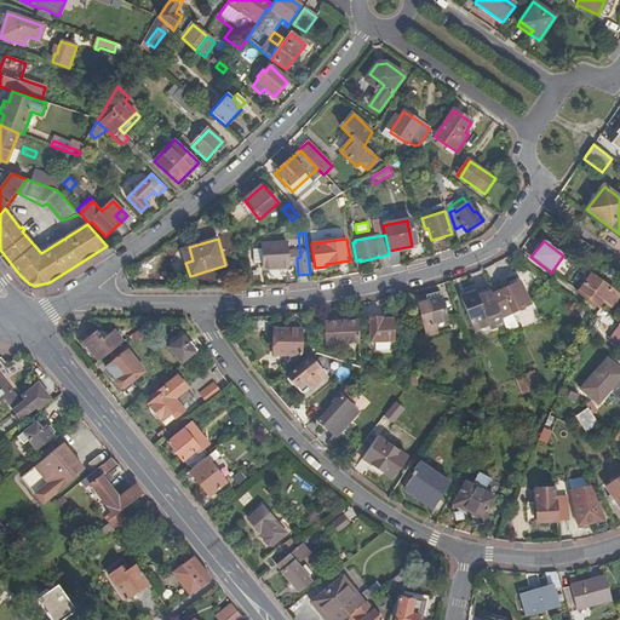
[(264,268),(288,267),(287,244),(263,245),(264,268)]
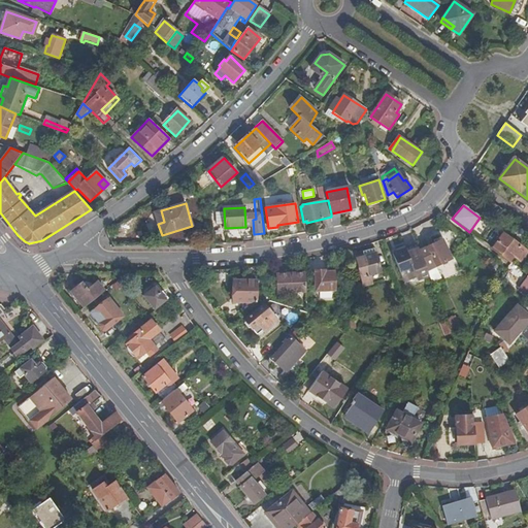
[(164,222),(161,210),(155,212),(158,224),(164,222)]
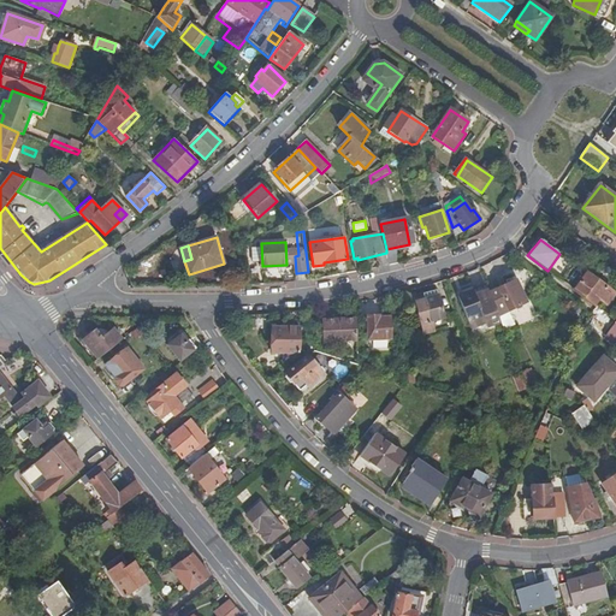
[(590,247),(580,259),(592,267),(602,255),(590,247)]
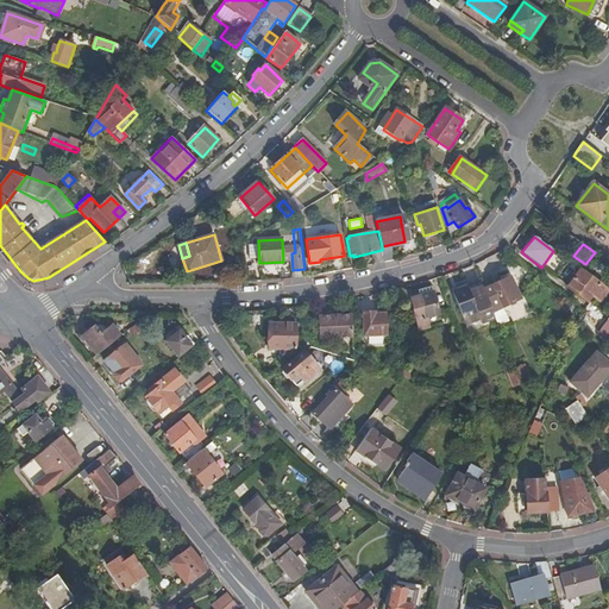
[(396,248),(382,250),(385,262),(399,258),(396,248)]
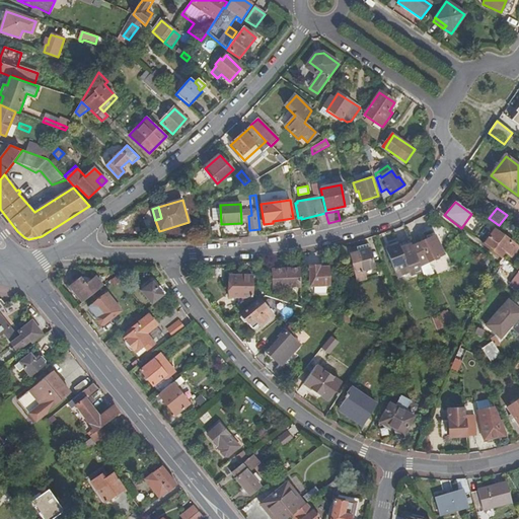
[(473,218),(464,230),(474,237),(484,225),(473,218)]
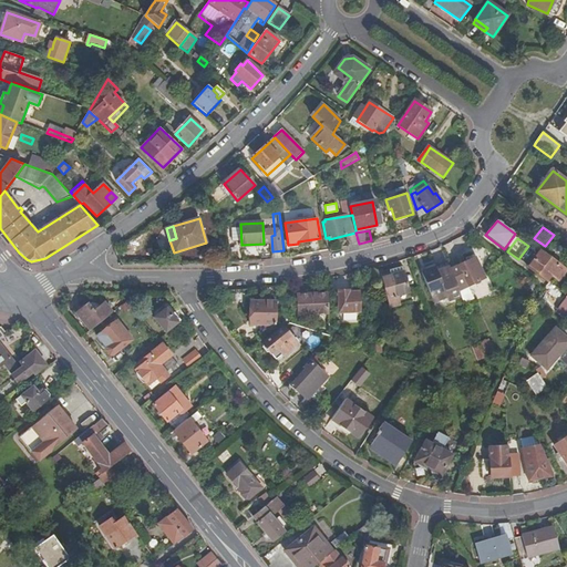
[(566,270),(542,251),(529,267),(547,280),(547,281),(552,275),(560,281),(566,271),(566,270)]
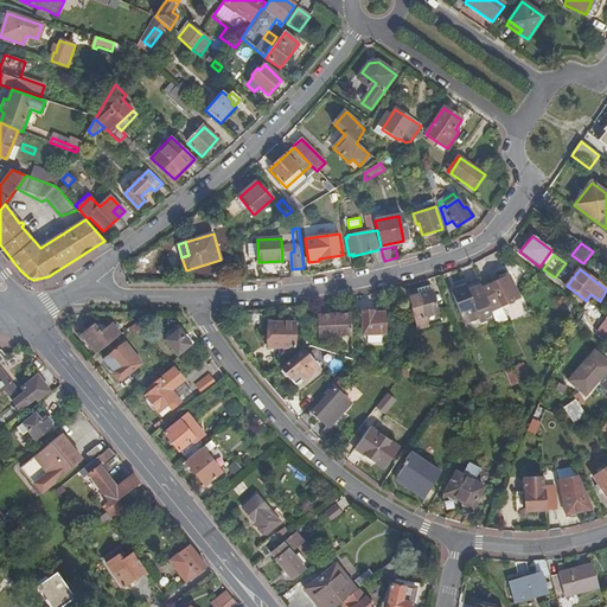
[(500,280),(483,289),(492,312),(518,298),(508,276),(504,279),(500,280)]
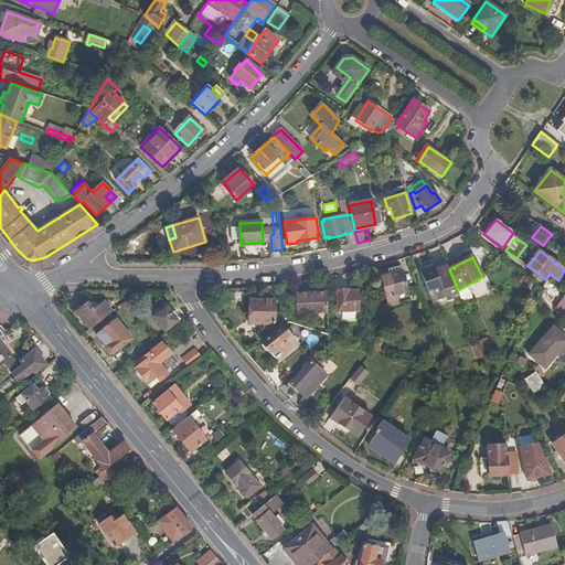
[(447,263),(430,268),(433,274),(448,267),(447,263)]
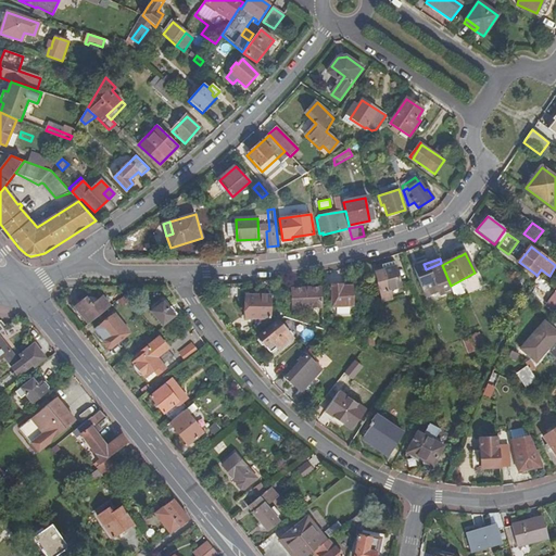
[(441,297),(453,292),(451,286),(442,265),(441,263),(426,269),(424,264),(415,268),(426,299),(440,292),(441,297)]
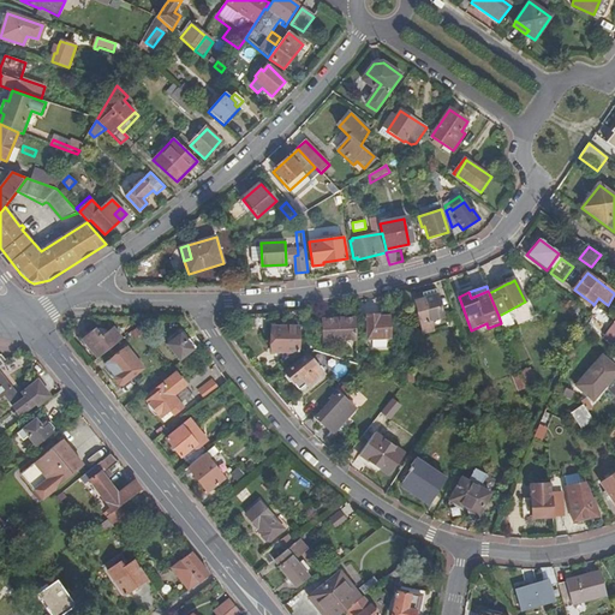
[(445,318),(437,296),(429,299),(428,293),(424,294),(425,300),(416,303),(424,335),(434,332),(431,322),(445,318)]
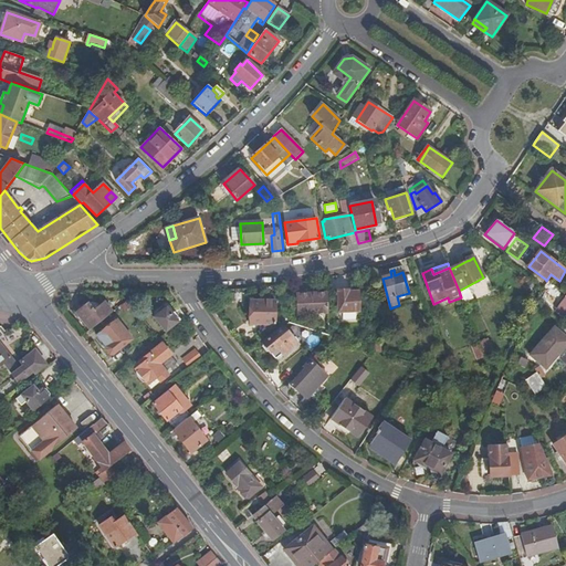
[(338,291),(339,313),(360,312),(359,293),(349,293),(349,291),(338,291)]
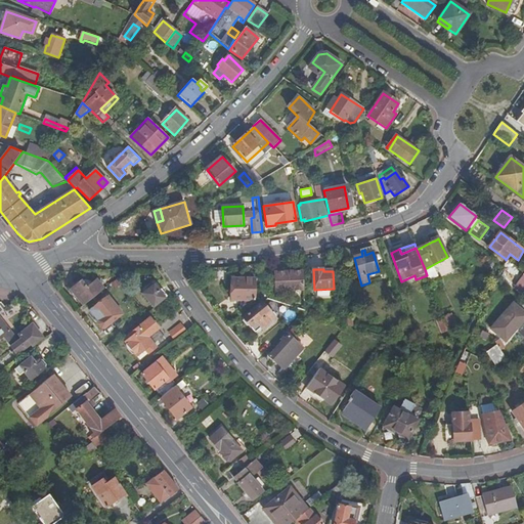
[(276,290),(304,290),(303,270),(275,271),(276,290)]
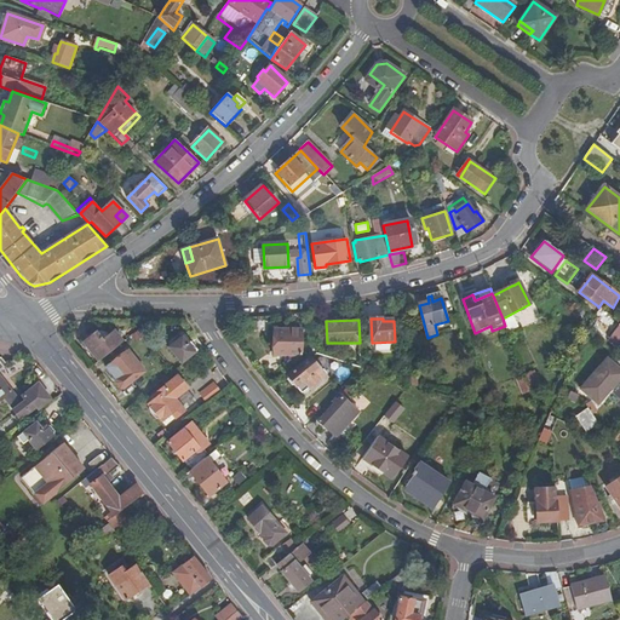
[(619,346),(619,320),(608,339),(619,346)]
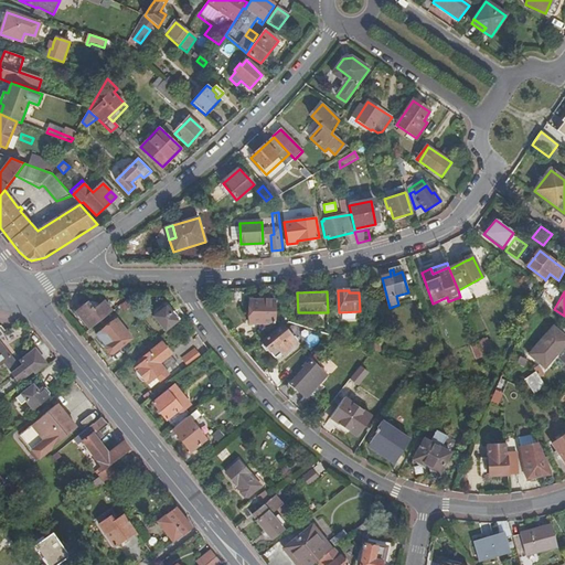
[(251,324),(274,323),(275,300),(252,300),(251,324)]
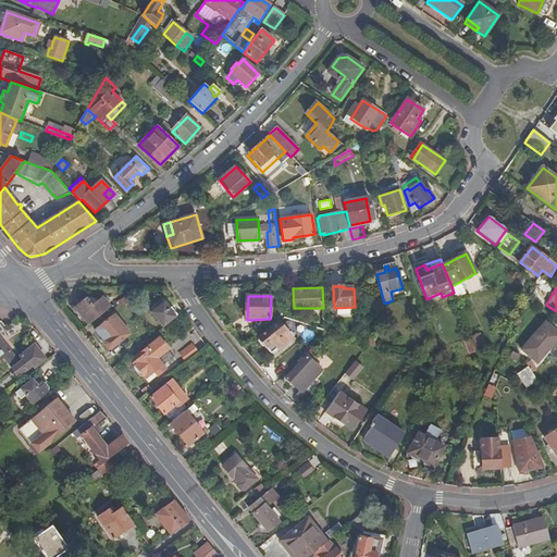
[(88,324),(110,308),(102,298),(91,307),(86,300),(75,308),(88,324)]
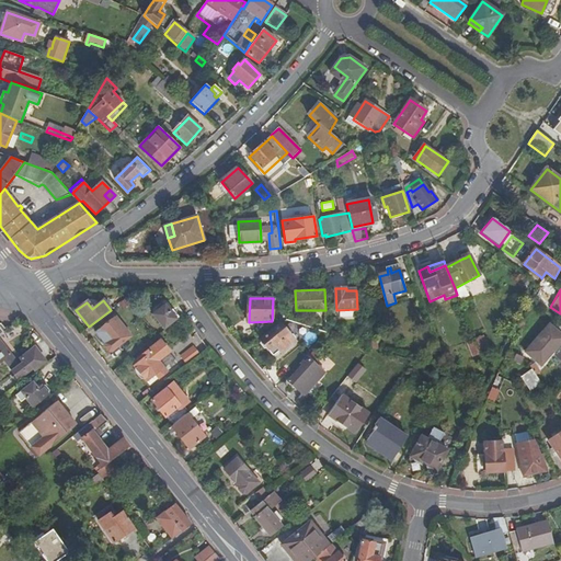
[(183,315),(178,305),(170,310),(164,304),(153,313),(164,328),(179,316),(180,317),(183,315)]
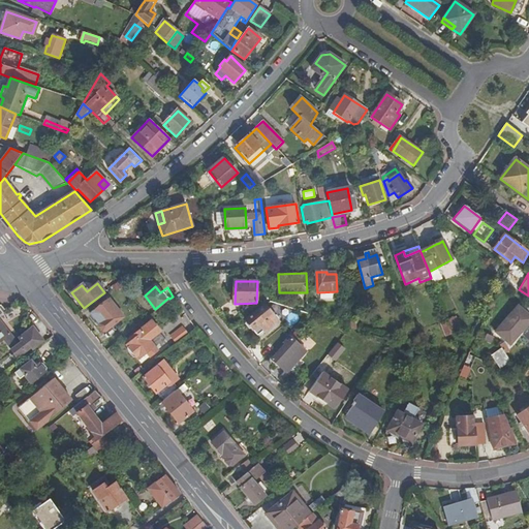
[(84,308),(71,292),(69,293),(82,310),(84,308)]
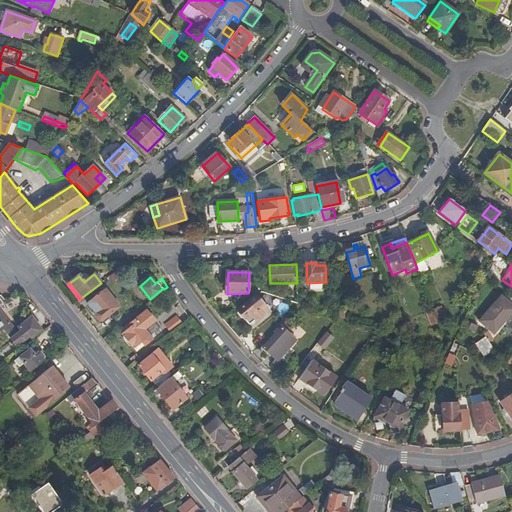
[(101,320),(104,320),(120,307),(106,289),(89,302),(97,313),(96,315),(101,320)]
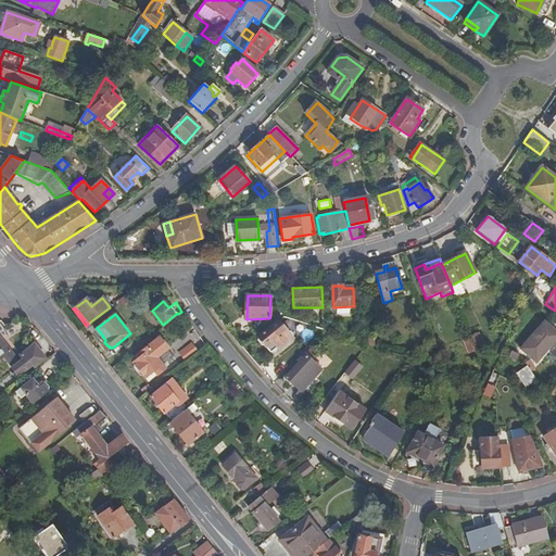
[(548,325),(542,319),(520,345),(539,362),(555,340),(555,324),(553,320),(548,325)]
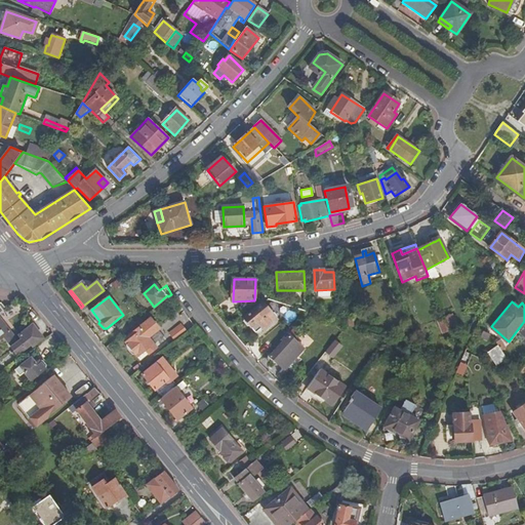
[(30,344),(31,346),(42,337),(32,324),(15,336),(0,316),(0,315),(5,311),(1,304),(0,304),(0,355),(3,353),(0,348),(0,339),(3,337),(16,354),(30,344)]
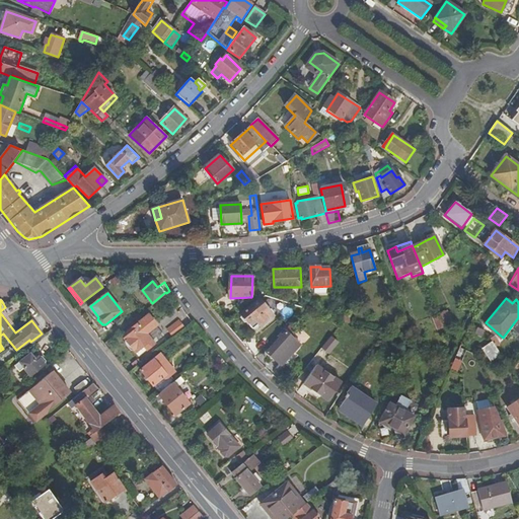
[(253,329),(258,325),(261,327),(275,316),(267,306),(258,313),(252,305),(240,314),(253,329)]
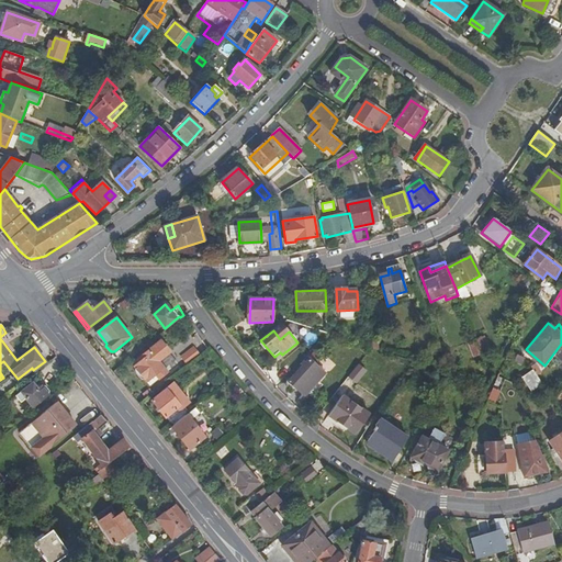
[(148,351),(142,357),(144,359),(135,367),(147,382),(156,374),(159,379),(177,364),(169,355),(171,353),(161,341),(149,351),(148,351)]
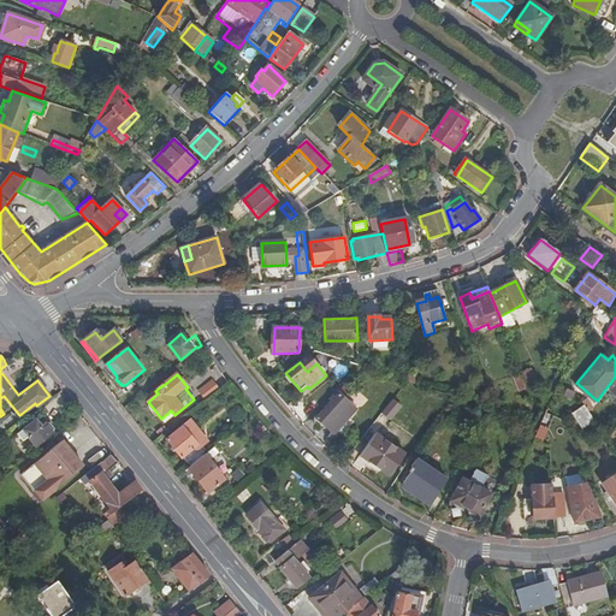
[(203,402),(219,390),(213,383),(197,395),(203,402)]
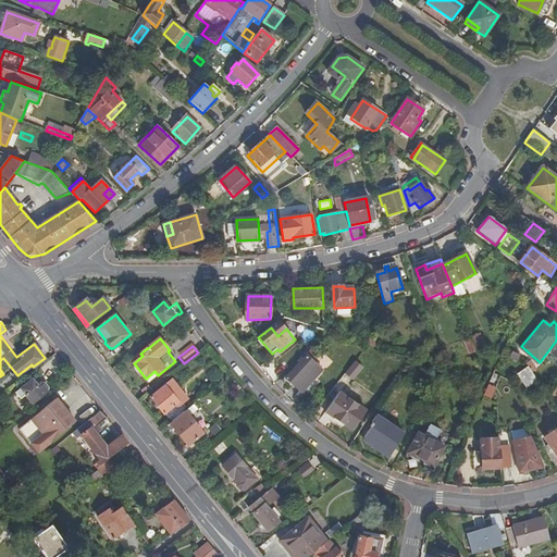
[(306,356),(302,359),(300,358),(298,361),(299,362),(285,378),(300,392),(321,370),(306,356)]
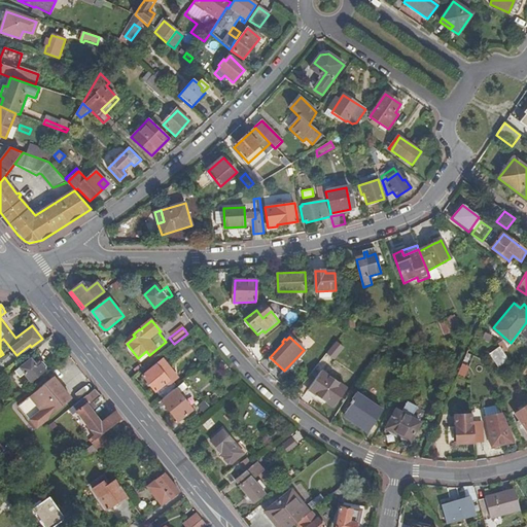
[(335,340),(325,353),(334,359),(344,347),(335,340)]
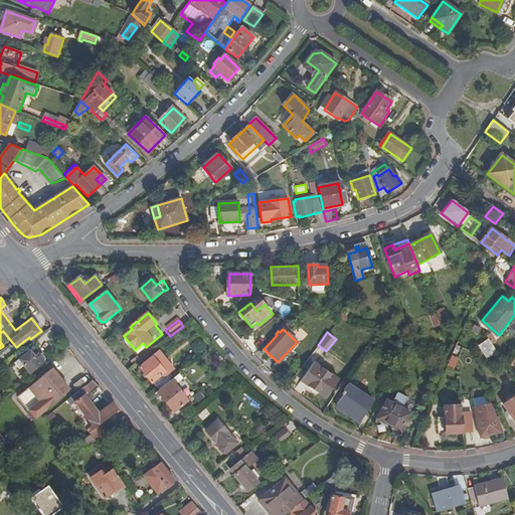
[(263,335),(255,340),(260,346),(268,340),(263,335)]
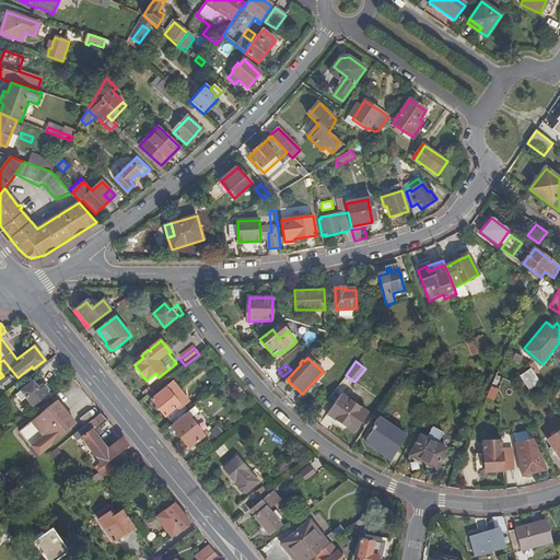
[(529,388),(540,382),(532,368),(522,374),(529,388)]
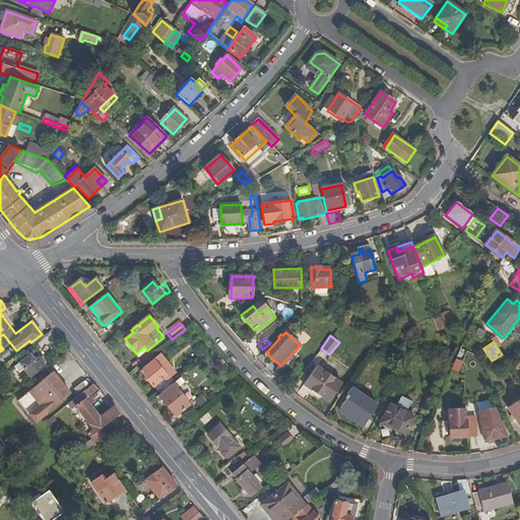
[(24,368),(29,375),(45,364),(45,360),(42,355),(38,355),(35,358),(29,352),(14,365),(19,371),(24,368)]
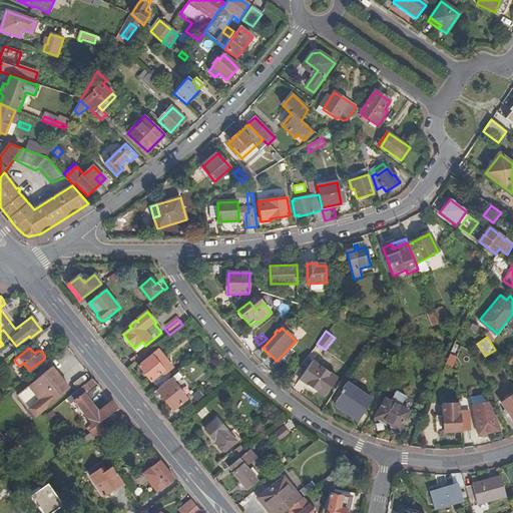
[(136,363),(139,367),(152,382),(162,374),(164,376),(167,373),(162,367),(149,352),(136,363)]
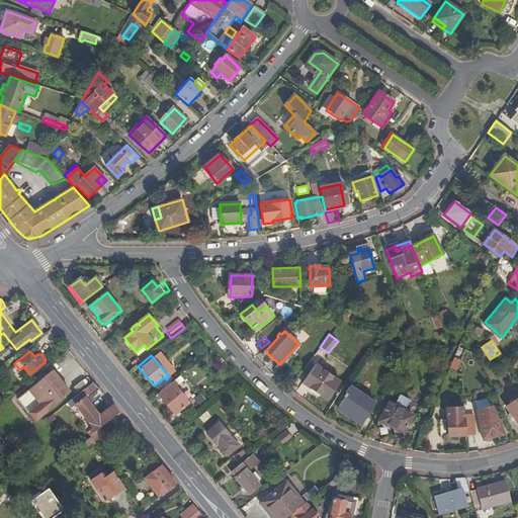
[(449,368),(455,371),(460,360),(454,357),(449,368)]
